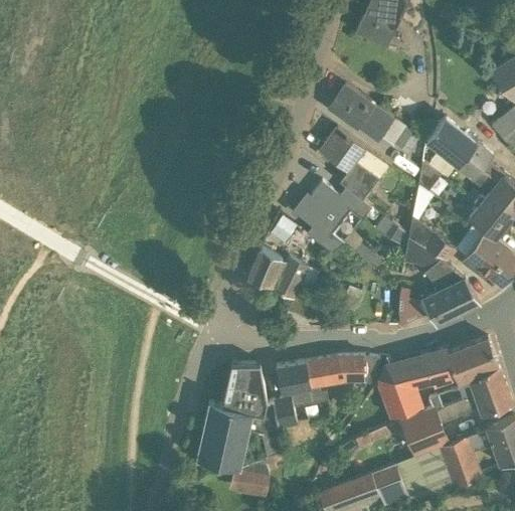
[(370,0),(355,33),(386,48),(408,0),(370,0)]
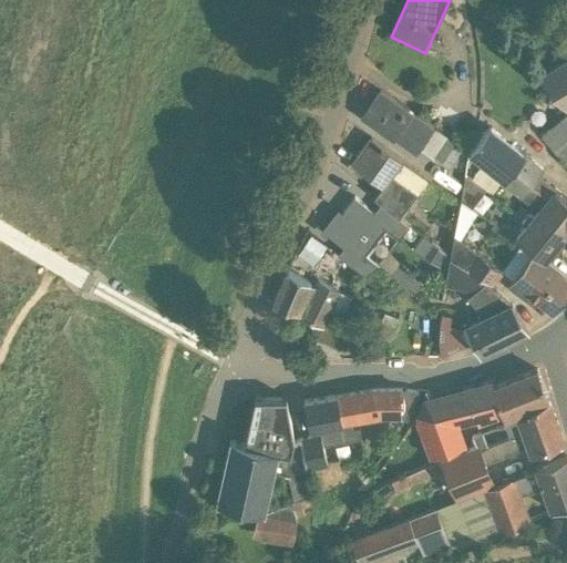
[(538,80),(565,110),(566,108),(566,31),(553,40),(566,62),(538,80)]
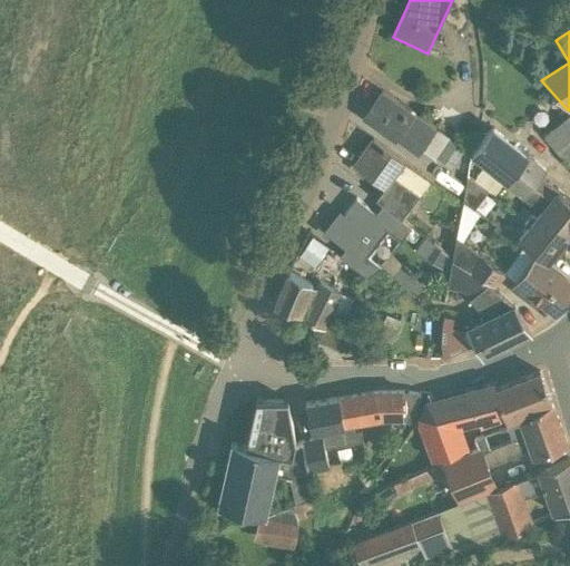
[(418,157),(436,132),(382,94),(366,117),(381,127),(377,132),(390,140),(391,138),(418,157)]
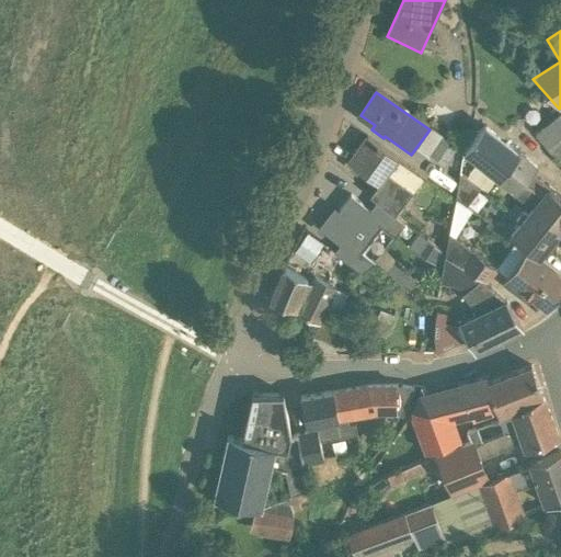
[(560,114),(536,137),(553,156),(552,157),(560,167),(560,114)]
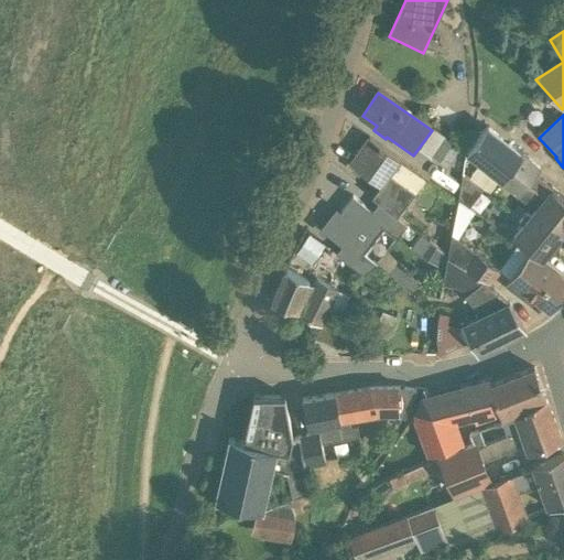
[(518,196),(519,197),(527,187),(545,201),(552,193),(534,179),(540,172),(487,130),(467,157),(518,196)]
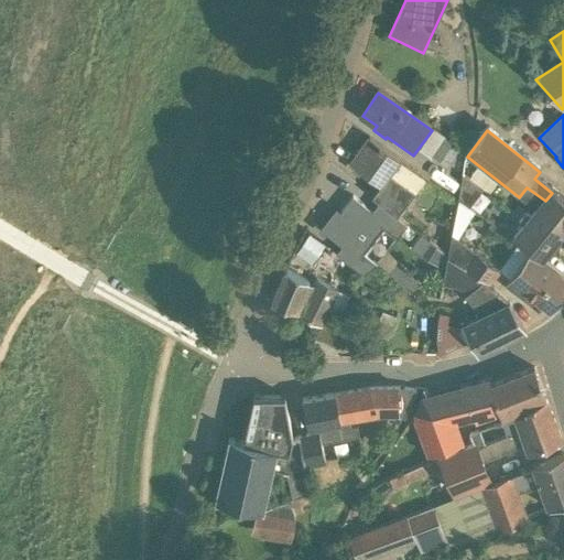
[(397,219),(425,181),(369,141),(350,168),(380,189),(372,200),(379,205),(397,219)]
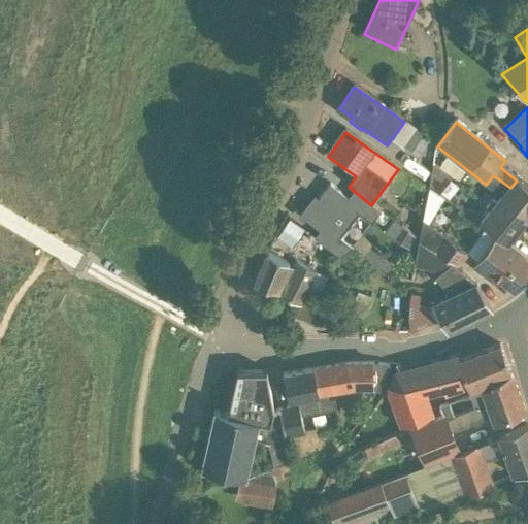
[(458,183),(466,172),(435,148),(433,163),(458,183)]
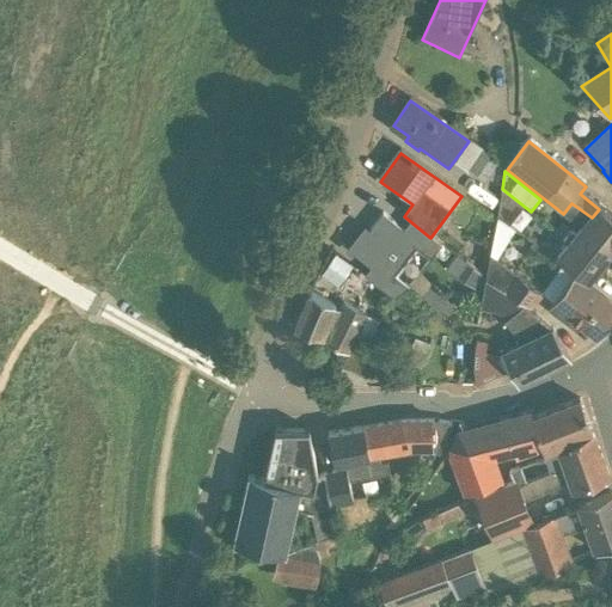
[(522,210),(501,195),(497,221),(509,228),(522,210)]
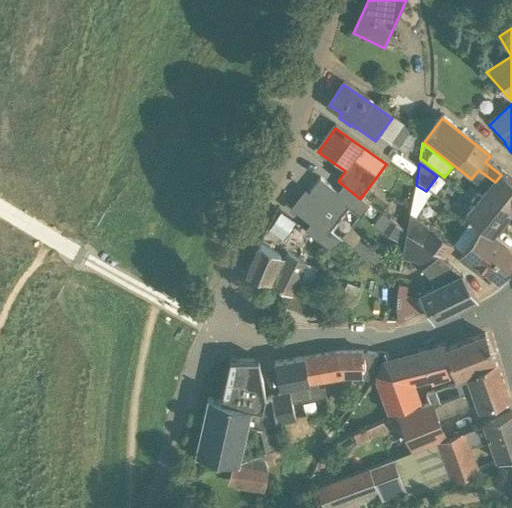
[(511,182),(501,175),(495,182),(478,170),(471,179),(474,184),(487,193),(492,187),(500,195),(491,206),(506,218),(511,211),(511,182)]
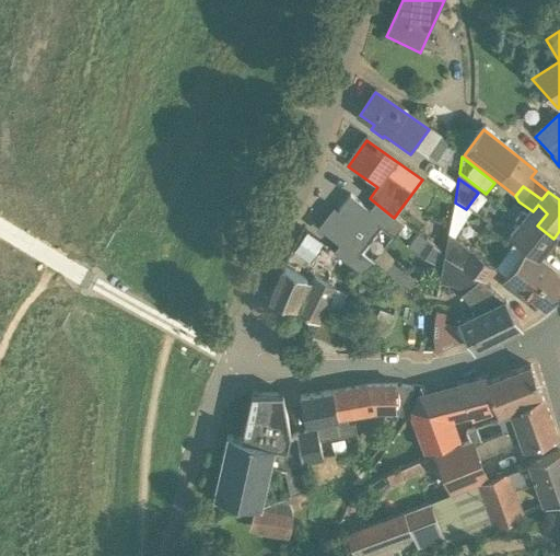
[(381,230),(393,240),(404,227),(394,218),(376,204),(369,212),(350,198),(334,220),(331,218),(319,232),(339,247),(333,255),(361,275),(373,264),(361,254),(381,230)]
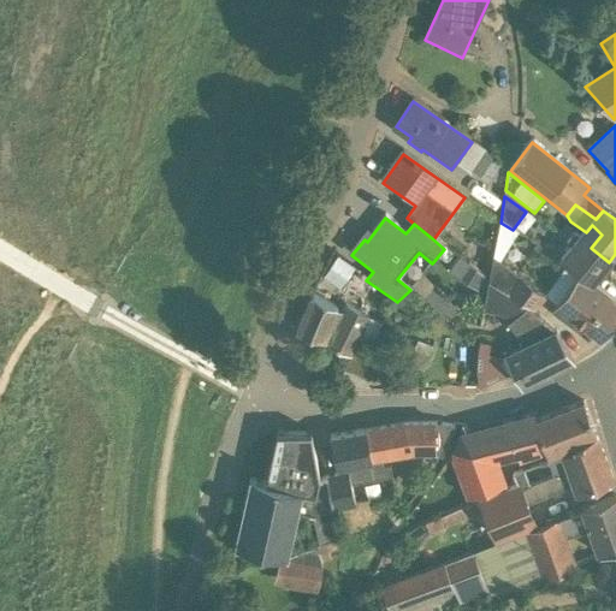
[(591,285),(609,262),(591,248),(602,235),(592,225),(586,232),(580,239),(575,236),(567,245),(572,249),(562,262),(591,285)]
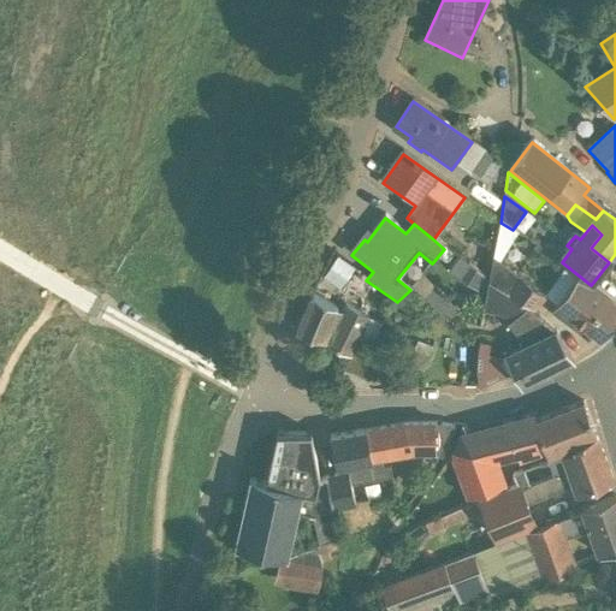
[(529,242),(519,235),(513,243),(522,250),(529,242)]
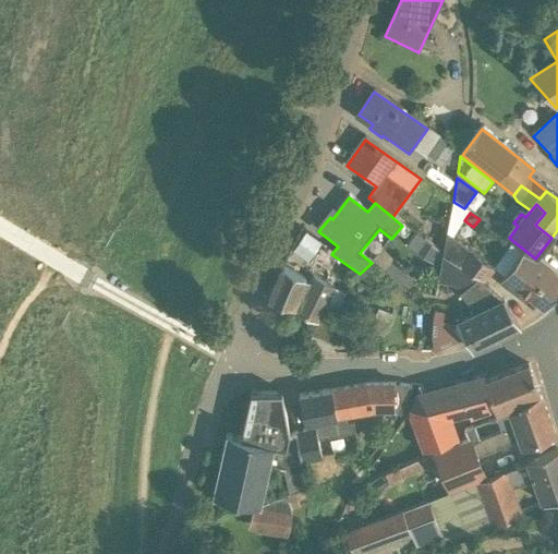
[(310,264),(323,247),(308,236),(294,253),(310,264)]
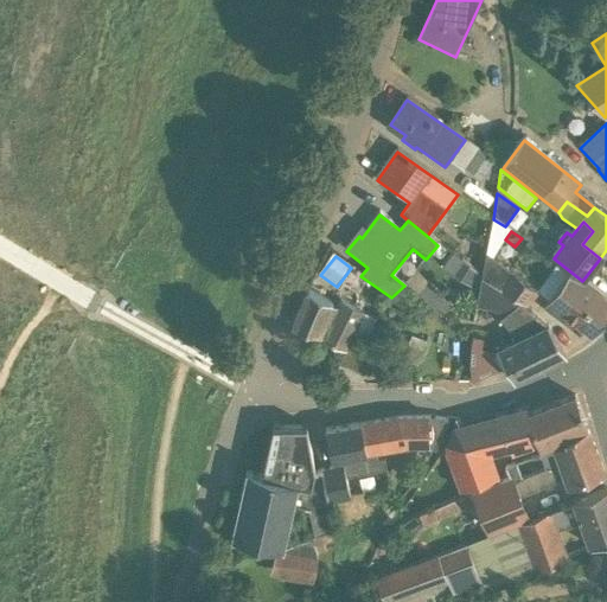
[(449,275),(465,287),(474,274),(460,262),(449,275)]
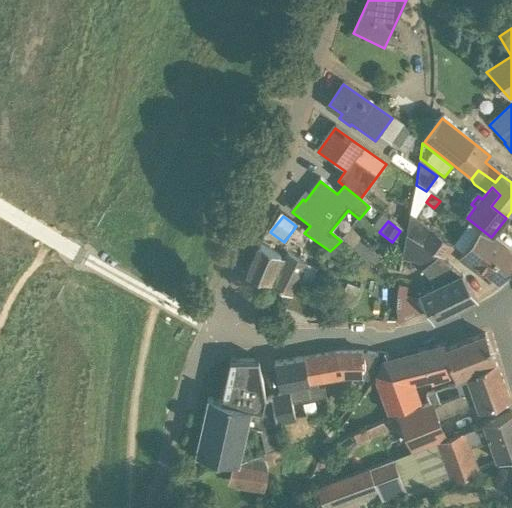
[(453,249),(432,233),(422,246),(421,247),(443,262),(453,249)]
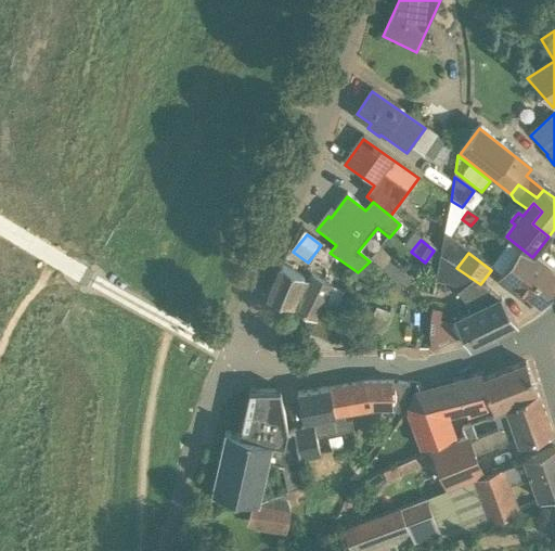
[(554,279),(519,253),(502,277),(497,283),(512,295),(516,290),(542,309),(554,292),(554,279)]
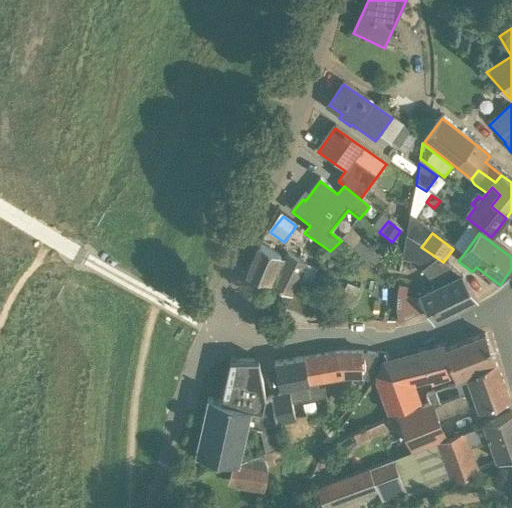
[(437,289),(420,298),(407,296),(408,286),(398,285),(396,309),(397,325),(426,311),(433,323),(477,302),(462,278),(461,278),(448,265),(443,262),(421,247),(407,237),(403,256),(421,272),(437,289)]
